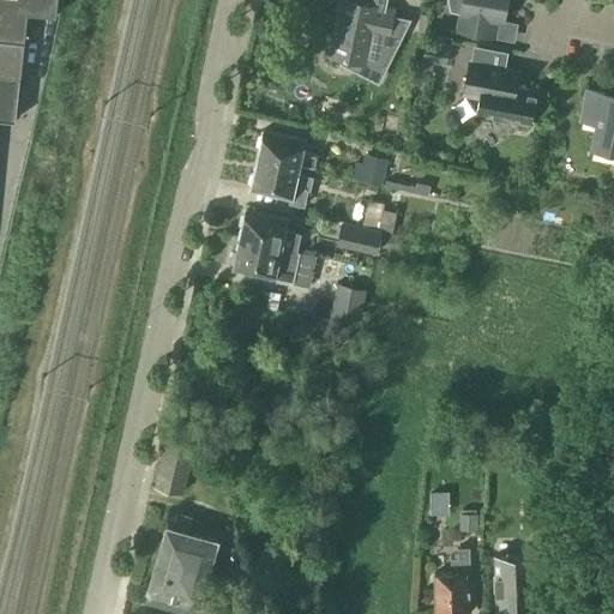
[(0,0),(0,37),(24,41),(28,12),(56,16),(58,0),(0,0)]
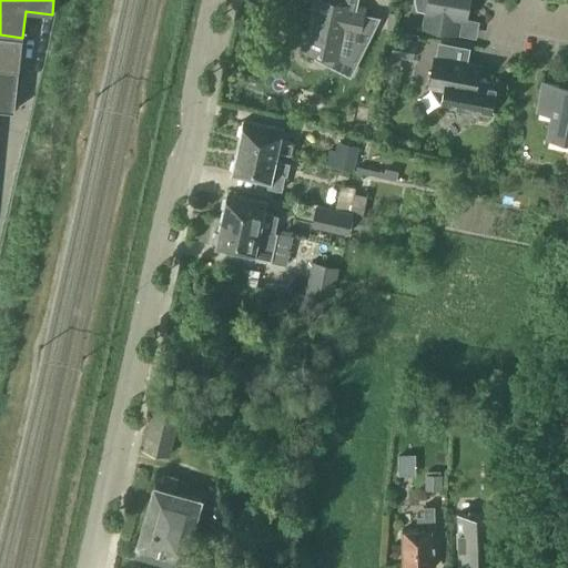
[(302,63),(306,69),(331,74),(335,71),(338,58),(340,58),(346,31),(376,38),(381,13),(363,10),(364,8),(328,0),(314,0),(304,51),(305,51),(302,63)]
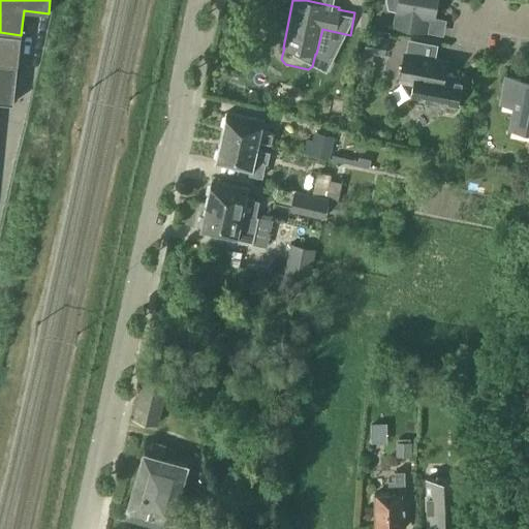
[(386,0),(385,3),(389,10),(396,12),(393,27),(427,33),(429,20),(432,20),(436,0),(386,0)]
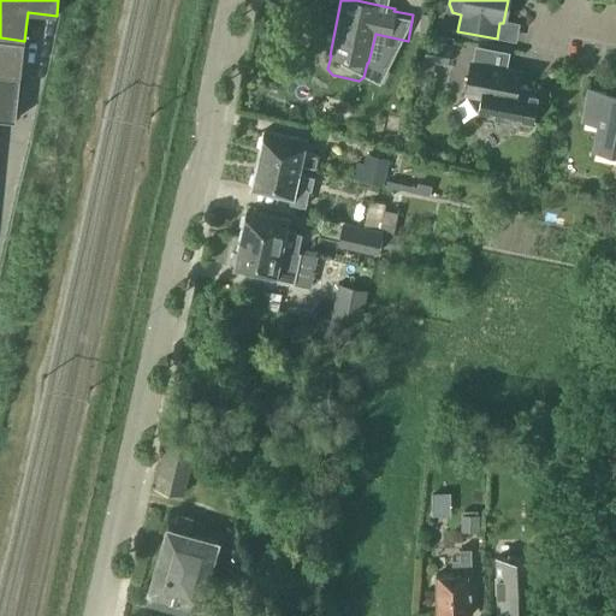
[(24,41),(0,37),(0,73),(21,77),(24,41)]
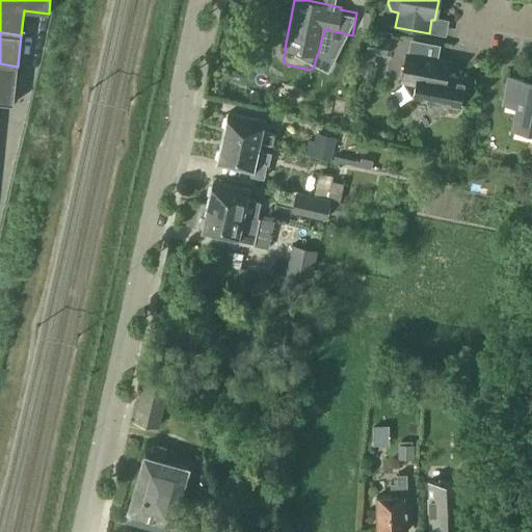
[(367,53),(386,56),(388,41),(370,37),(367,53)]
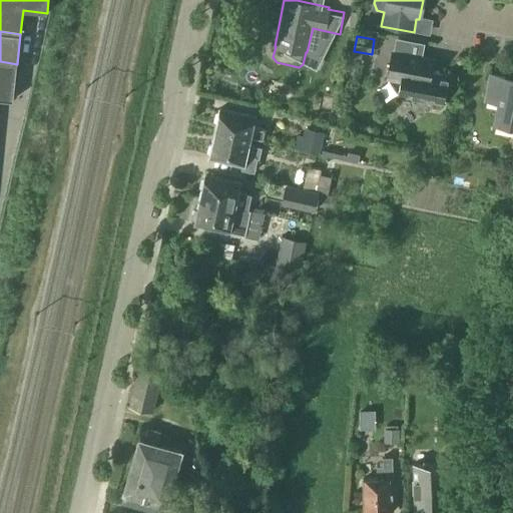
[(387,78),(401,80),(398,94),(442,103),(448,75),(431,71),(434,57),(392,49),(387,78)]
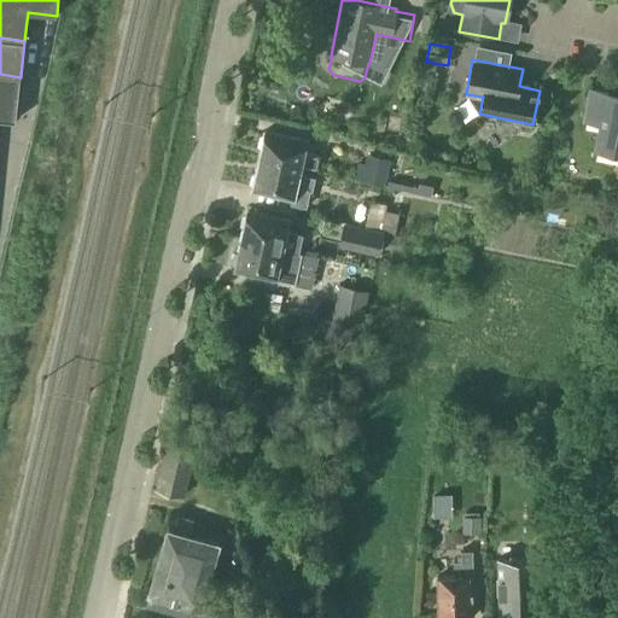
[(0,118),(16,121),(21,77),(0,74),(0,118)]
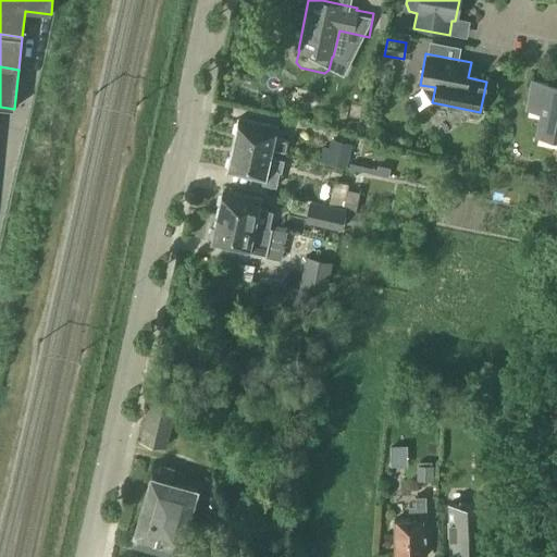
[(527,107),(541,110),(536,133),(556,136),(556,84),(532,79),(527,107)]
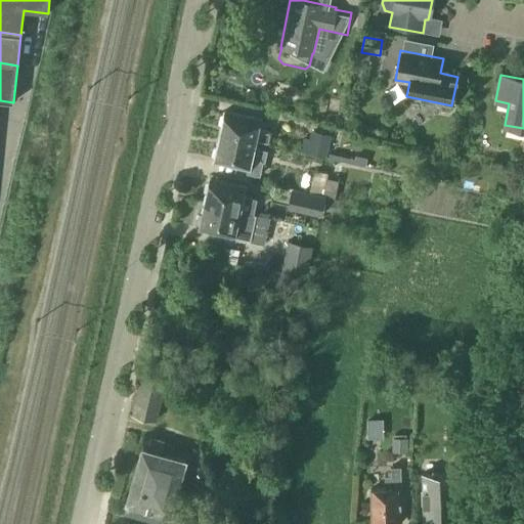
[(219,135),(255,143),(255,140),(268,143),(271,132),(258,129),(260,119),(225,111),(219,135)]
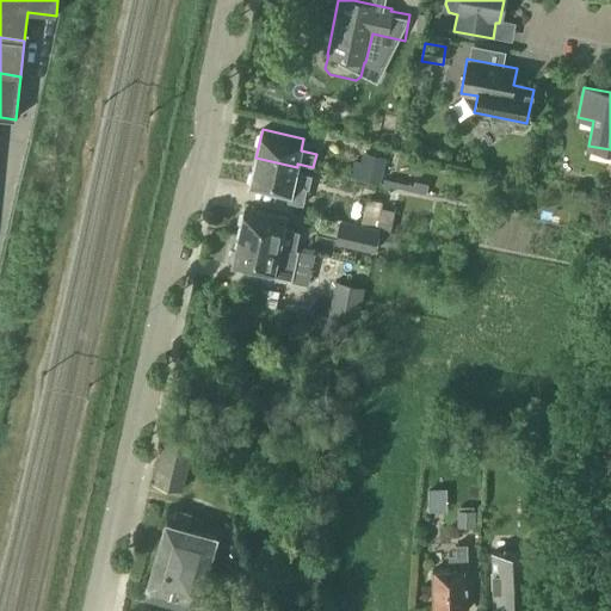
[(365,153),(359,180),(377,184),(382,158),(365,153)]
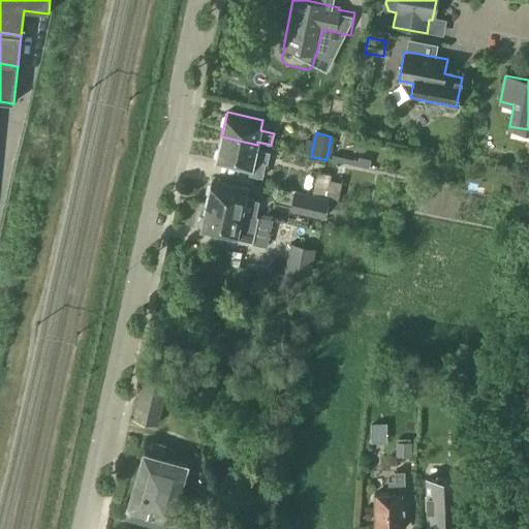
[(257,145),(221,136),(216,162),(251,170),(250,174),(261,177),(265,163),(268,163),(270,152),(256,149),(257,145)]
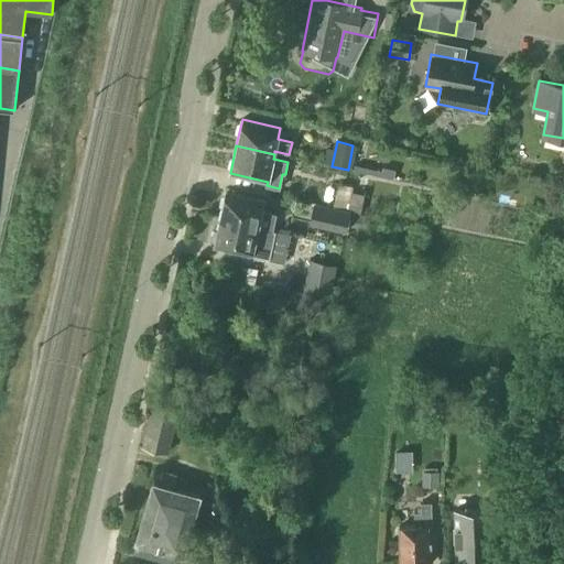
[(392,181),(394,172),(381,169),(380,173),(379,177),(392,181)]
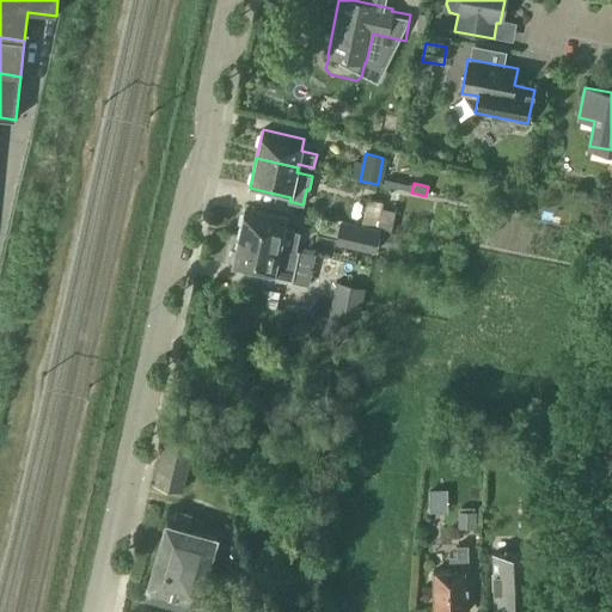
[(362,225),(377,227),(383,202),(368,199),(362,225)]
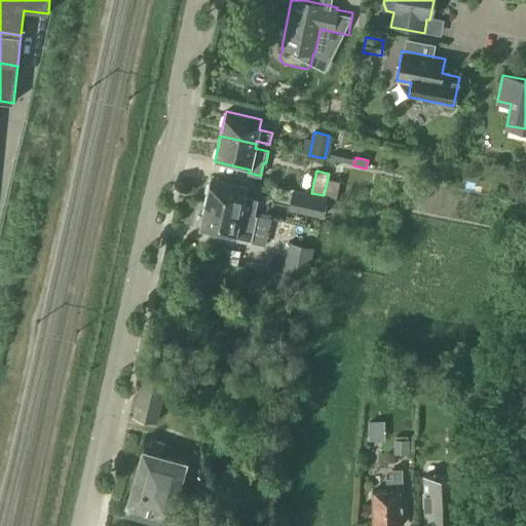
[(211,179),(205,204),(239,212),(254,215),(258,200),(243,196),(246,187),(211,179)]
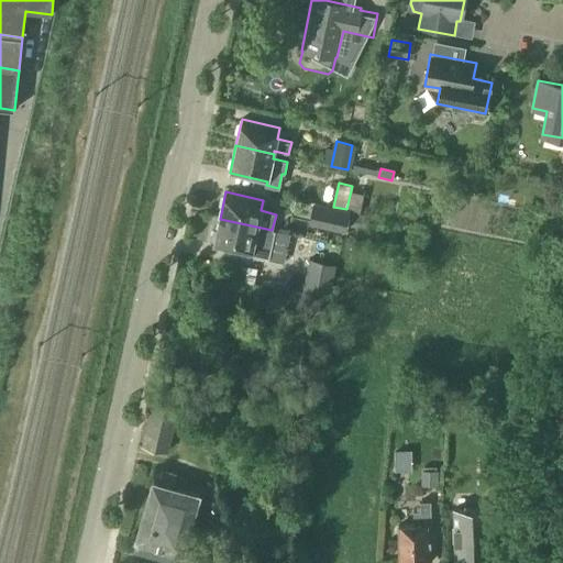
[(343,233),(348,212),(311,205),(309,217),(327,220),(324,229),(343,233)]
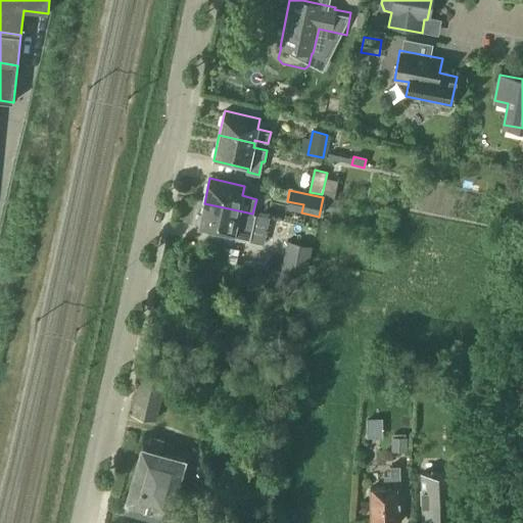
[(238,210),(204,203),(198,228),(233,236),(235,226),(249,229),(252,218),(237,215),(238,210)]
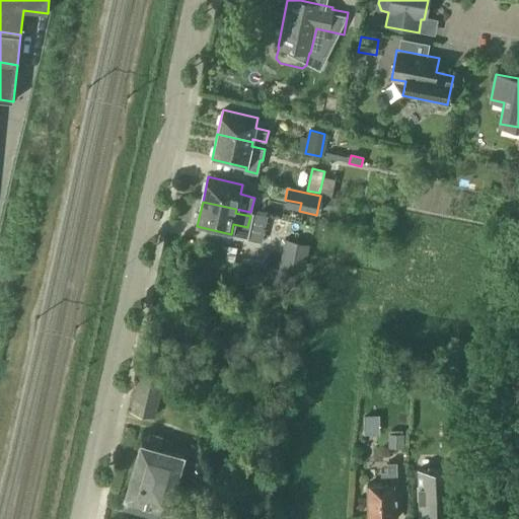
[(280,254),(306,261),(309,246),(283,241),(280,254)]
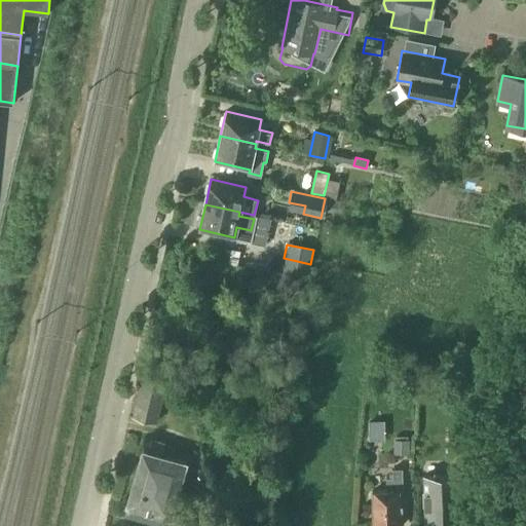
[(129,416),(154,421),(164,380),(139,374),(129,416)]
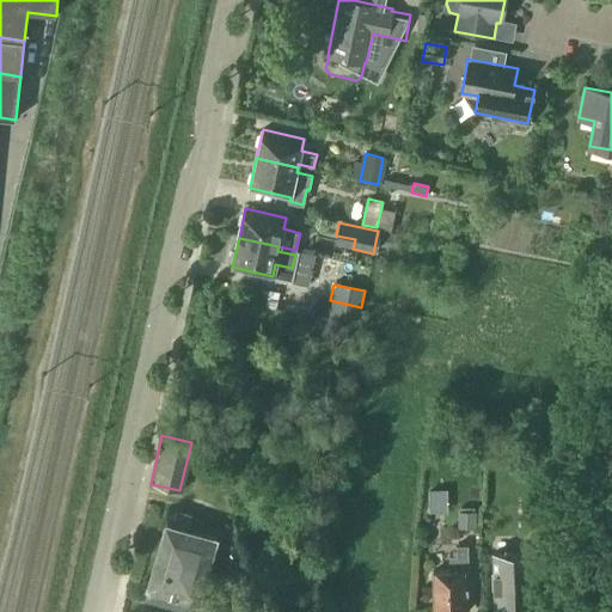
[(349,446),(335,444),(332,457),(347,459),(349,446)]
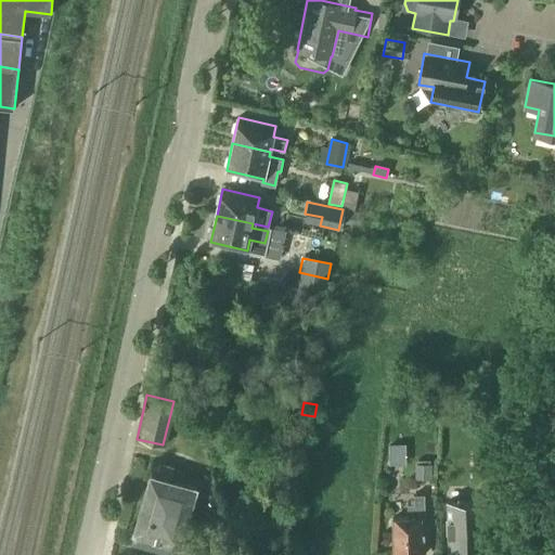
[(133,532),(180,545),(197,487),(170,479),(173,467),(158,463),(155,475),(150,474),(133,532)]
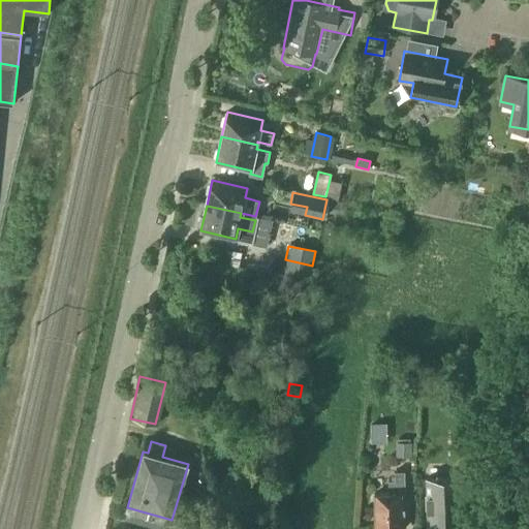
[(396,442),(396,457),(412,457),(412,442),(396,442)]
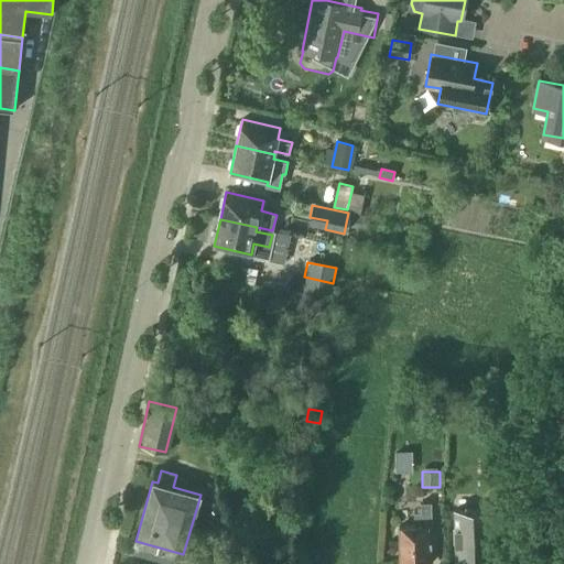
[(421,513),(413,513),(413,525),(401,527),(402,563),(430,562),(430,539),(432,539),(431,501),(421,502),(421,513)]
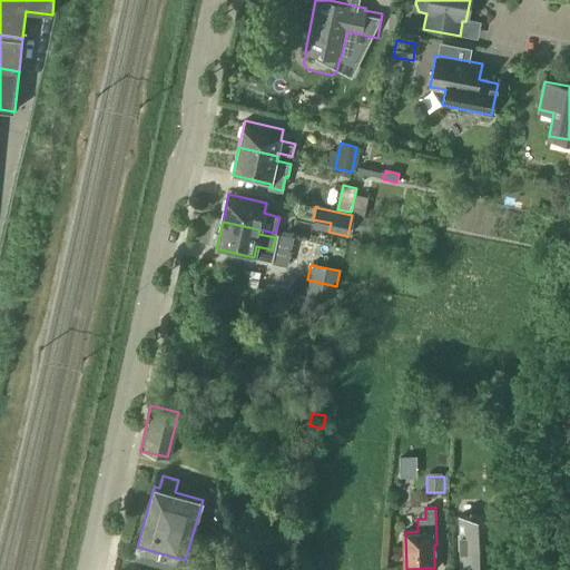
[(461,514),(462,567),(499,566),(498,514),(461,514)]
